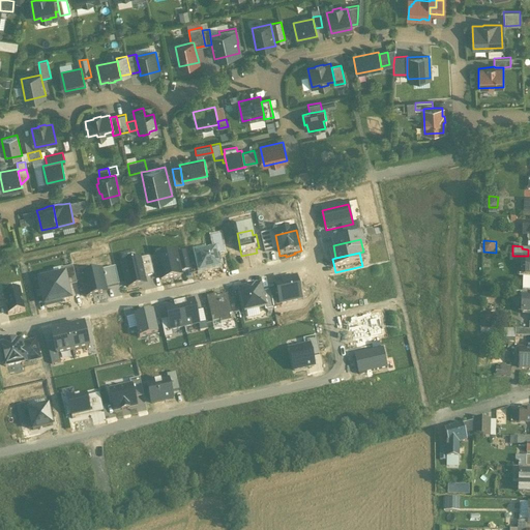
[(180,280),(176,254),(155,258),(160,284),(180,280)]
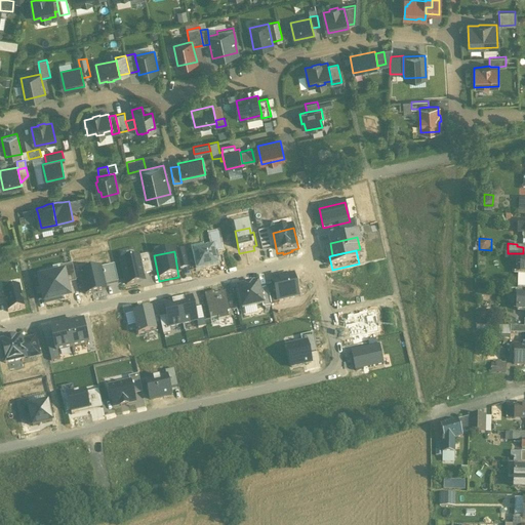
[(144,285),(137,258),(121,263),(127,288),(144,285)]
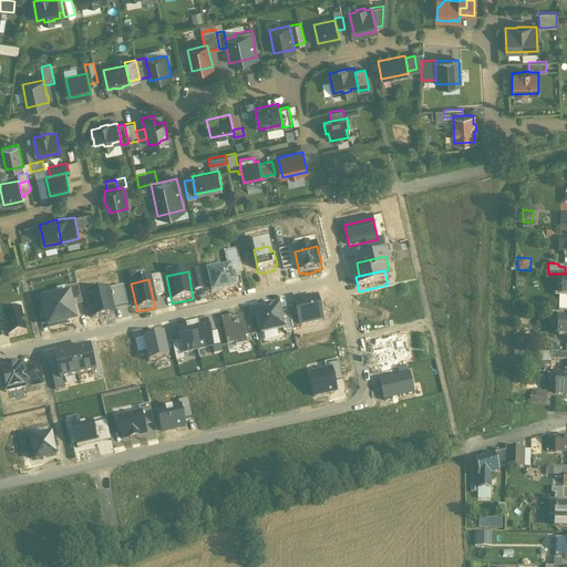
[(114,317),(109,291),(89,296),(94,322),(114,317)]
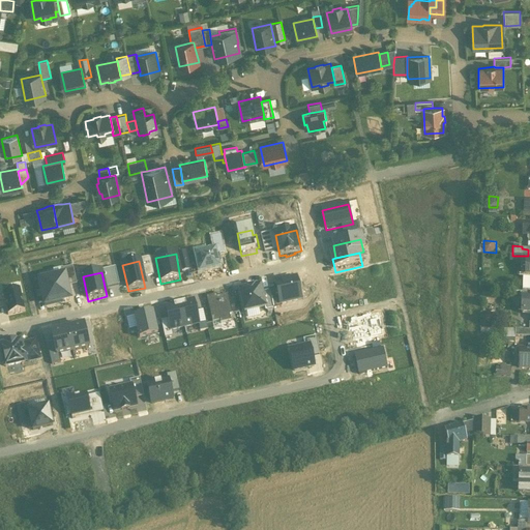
[(66,278),(40,284),(47,312),(72,306),(66,278)]
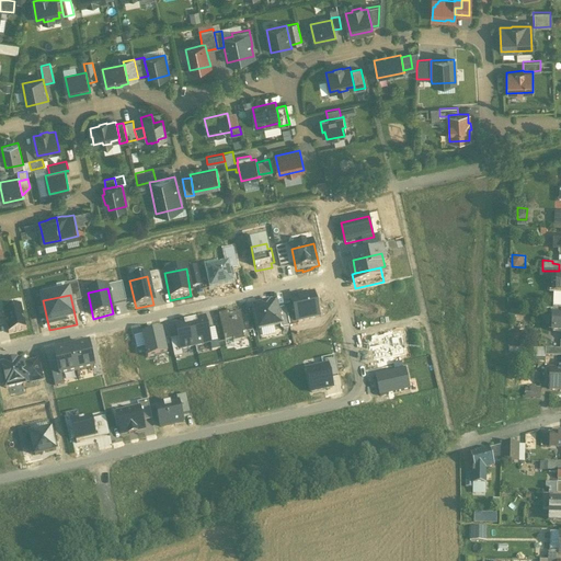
[(25,333),(20,307),(3,311),(10,336),(25,333)]
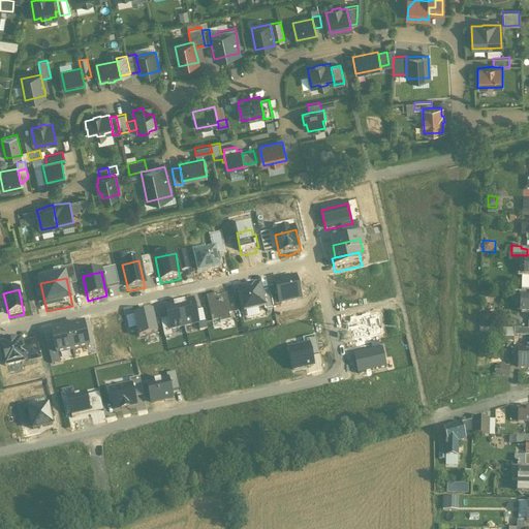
[(262,289),(241,293),(246,317),(268,313),(262,289)]
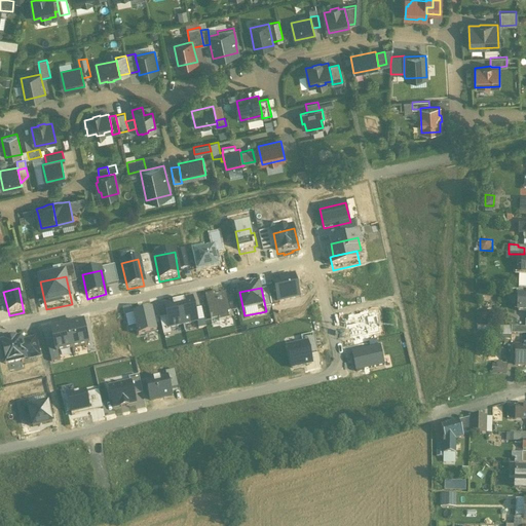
[(193,301),(164,307),(170,331),(198,325),(193,301)]
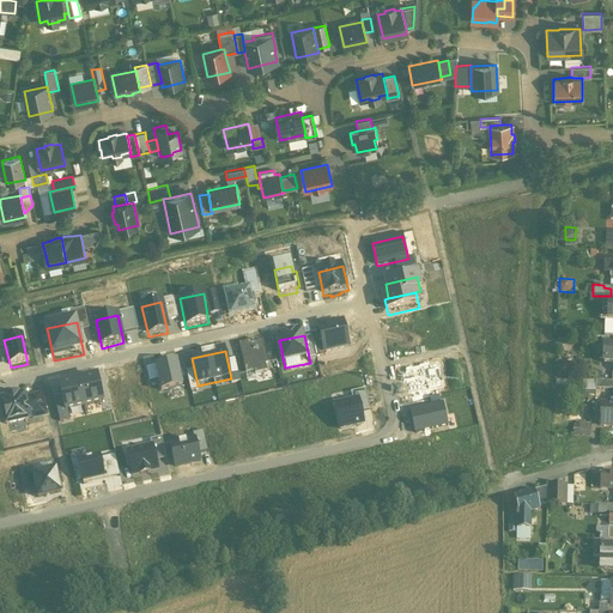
[(182,392),(176,364),(157,369),(162,395),(182,392)]
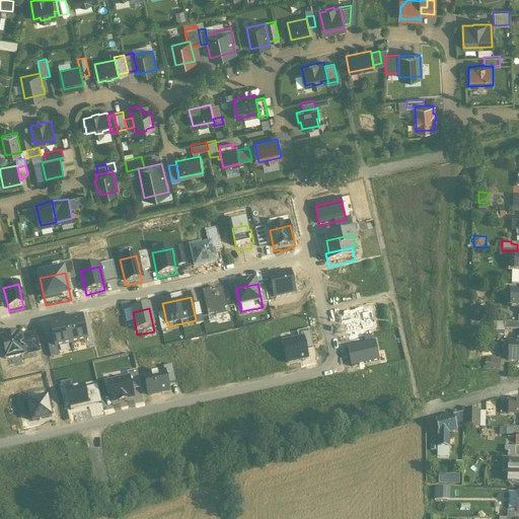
[(83,320),(50,327),(55,351),(87,344),(83,320)]
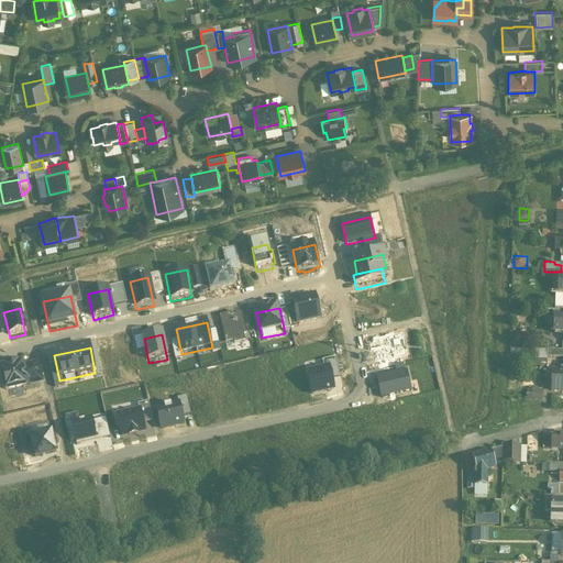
[(2,372),(7,394),(28,389),(22,367),(17,368),(17,366),(7,368),(8,371),(2,372)]
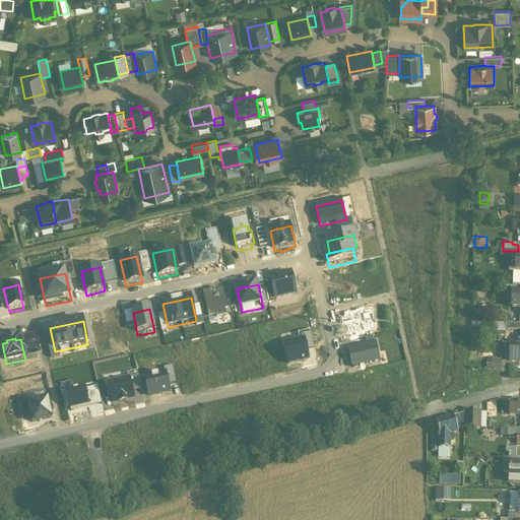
[(305,340),(284,344),(288,368),(310,364),(305,340)]
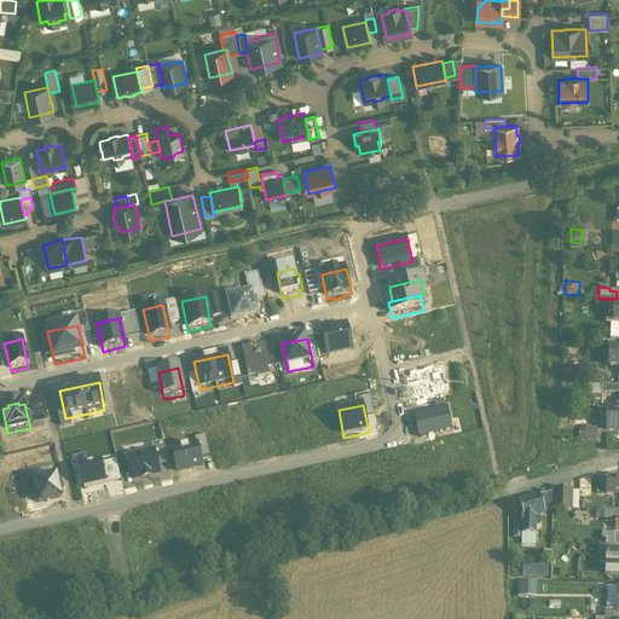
[(618,406),(618,408),(618,409),(607,409),(606,431),(618,429),(618,406)]
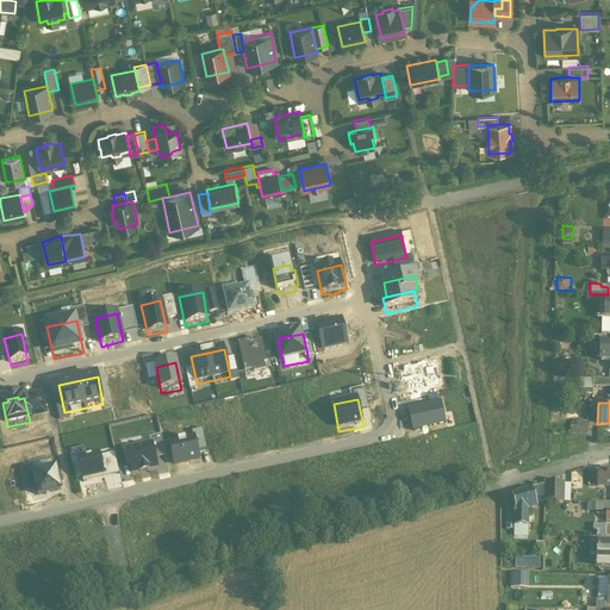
[(441,404),(409,412),(414,434),(447,427),(441,404)]
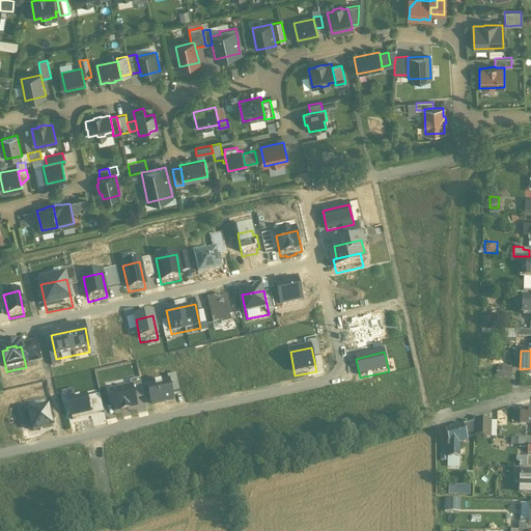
[(499,365),(499,376),(513,375),(513,365),(499,365)]
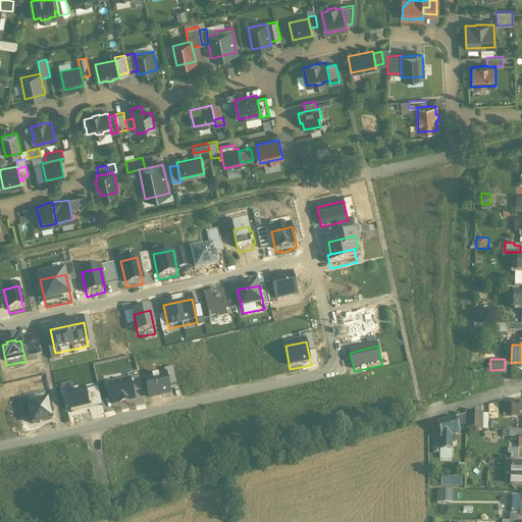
[(167,374),(145,379),(150,401),(172,396),(167,374)]
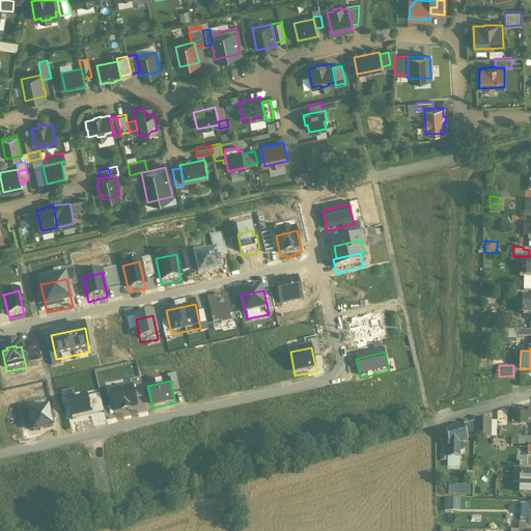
[(132,388),(110,393),(115,416),(137,411),(132,388)]
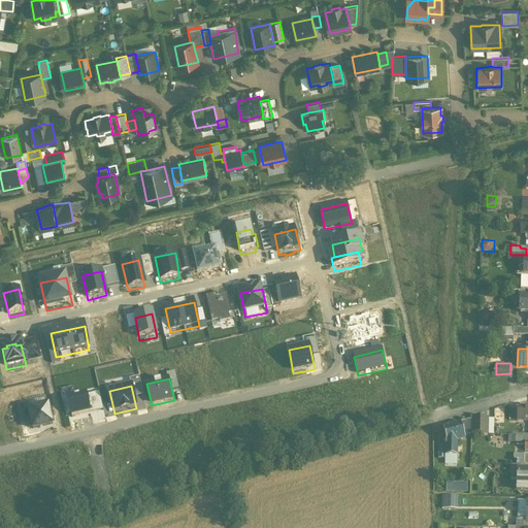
[(88,398),(68,401),(72,420),(91,416),(88,398)]
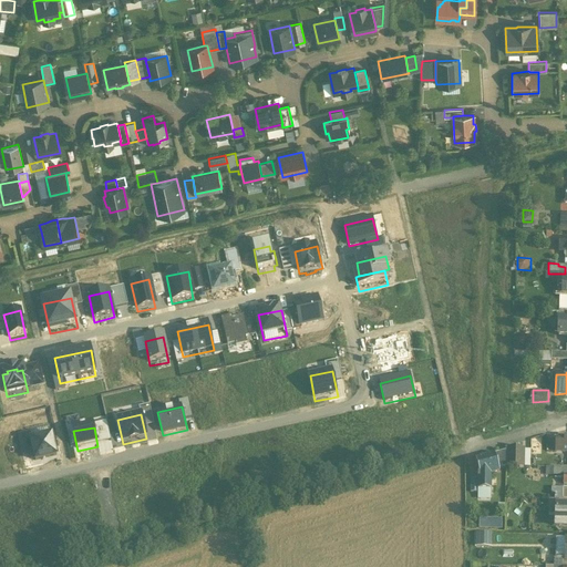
[(53,437),(30,443),(35,466),(59,462),(53,437)]
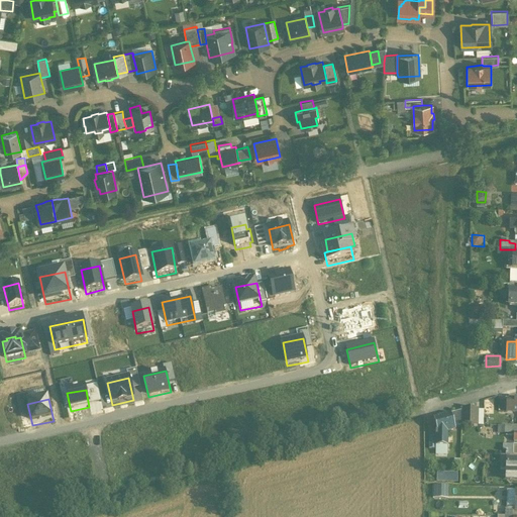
[(516,400),(514,400),(513,402),(505,402),(505,412),(516,412),(516,400)]
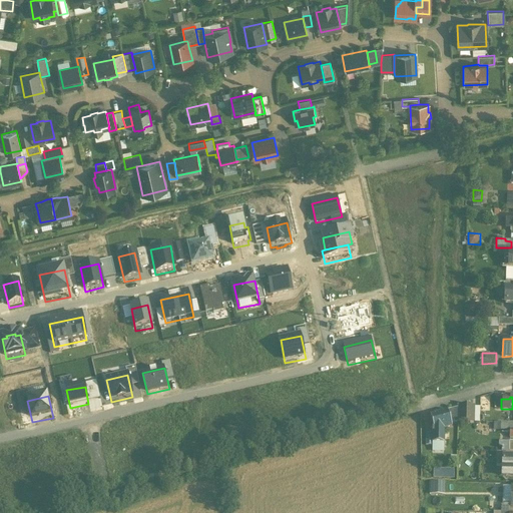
[(473,407),(459,406),(459,408),(458,423),(473,423),(474,399),(473,399),(473,407)]
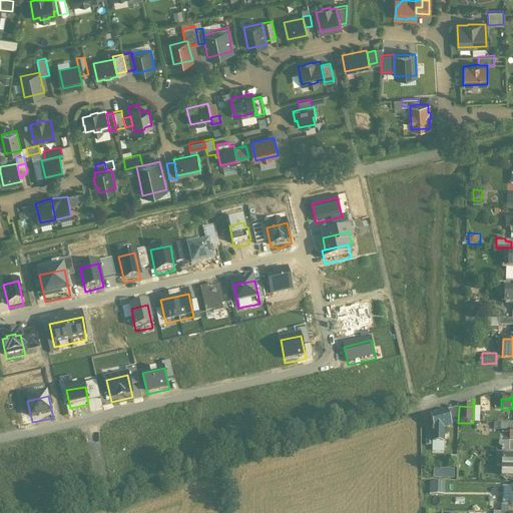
[(459,408),(447,411),(451,425),(458,423),(459,408)]
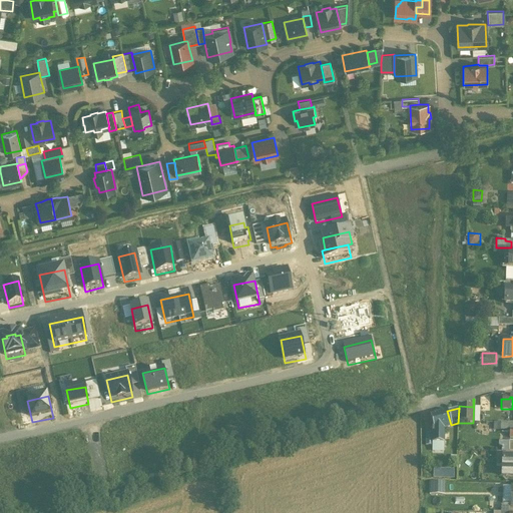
[(447,411),(429,416),(434,431),(432,433),(432,435),(432,442),(432,444),(444,444),(444,430),(452,428),(451,425),(447,411)]
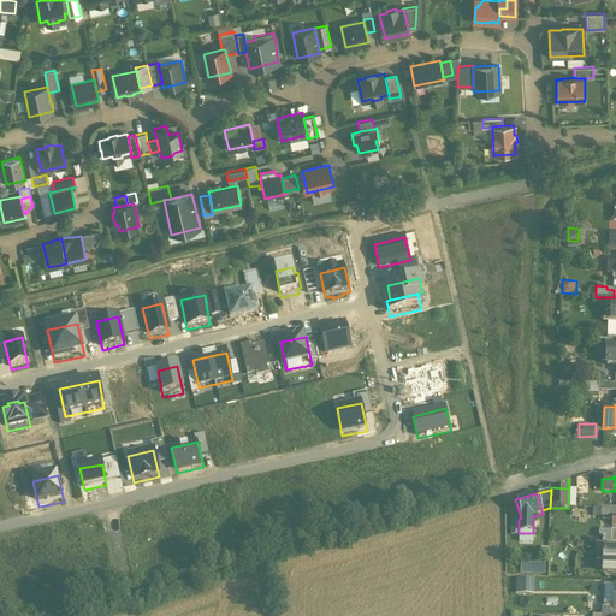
[(615,531),(611,532),(604,532),(604,538),(603,538),(603,540),(604,540),(604,544),(615,543),(615,531)]
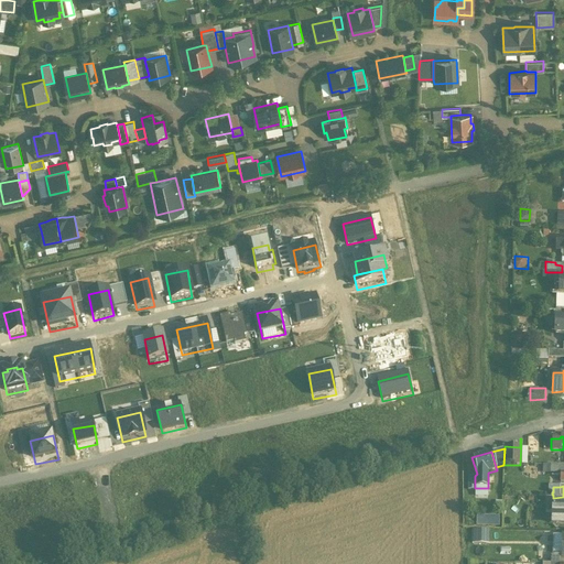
[(563,503),(552,503),(552,513),(552,521),(563,520),(563,503)]
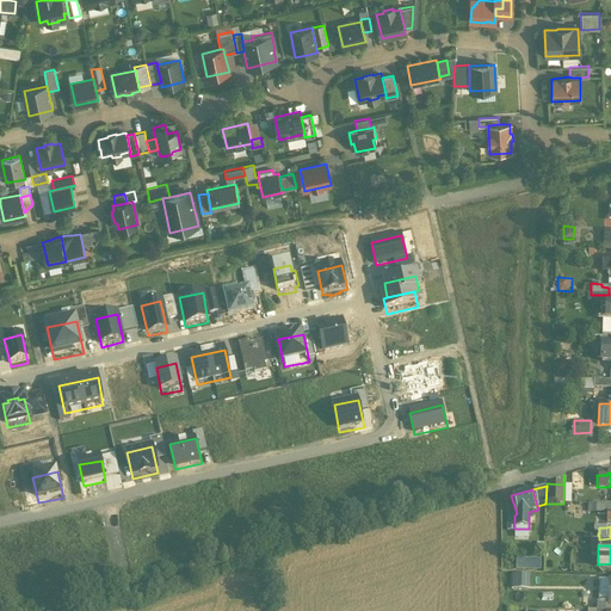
[(526,575),(513,575),(513,590),(526,590),(526,575)]
